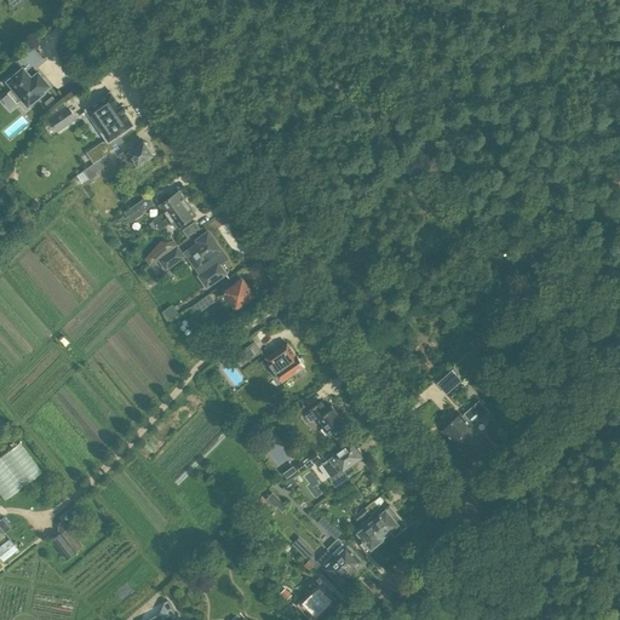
[(69,1),(58,10),(63,16),(74,6),(69,1)]
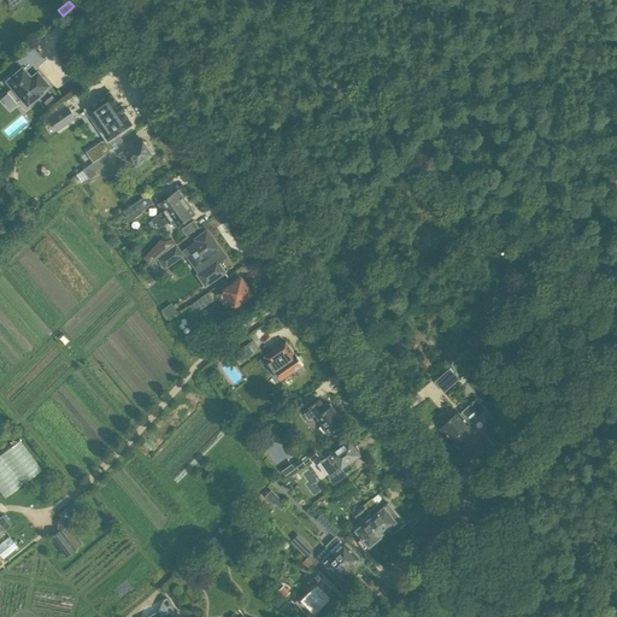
[(24,68),(10,81),(15,88),(12,90),(21,101),(24,99),(29,105),(45,92),(43,90),(51,86),(40,72),(33,78),(28,72),(43,59),(33,47),(19,57),(28,66),(25,69),(24,68)]
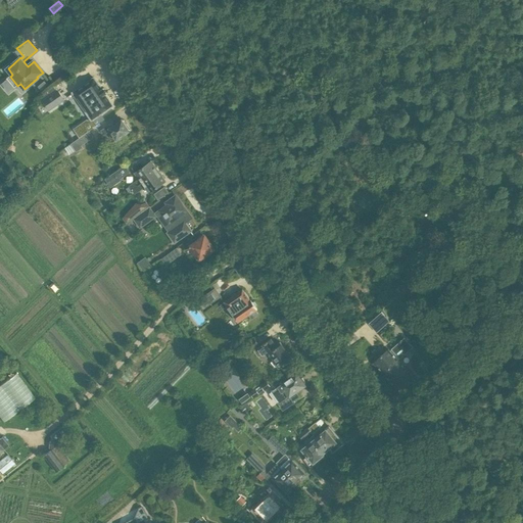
[(75,128),(81,137),(89,131),(94,128),(93,127),(103,120),(100,114),(113,106),(98,84),(94,79),(74,93),(91,117),(88,120),(88,119),(75,128)]
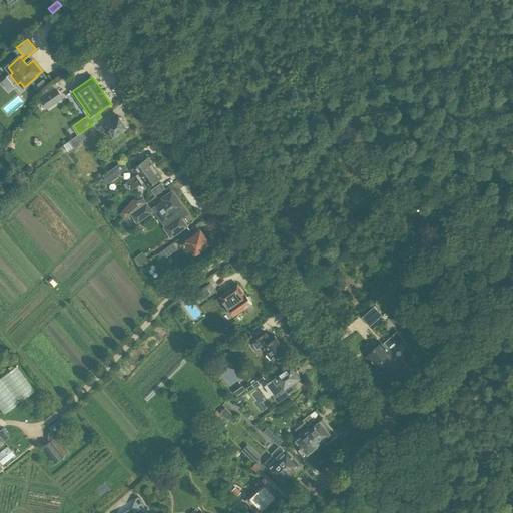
[(41,90),(48,84),(43,79),(37,85),(41,90)]
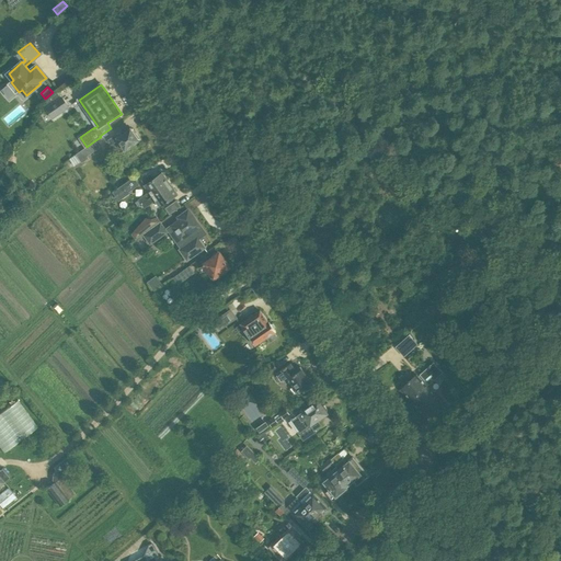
[(53,119),(69,107),(61,96),(45,107),(53,119)]
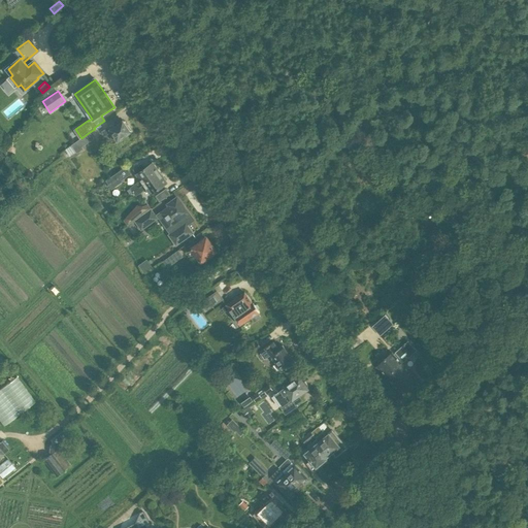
[(125,121),(100,137),(110,152),(134,134),(125,121)]
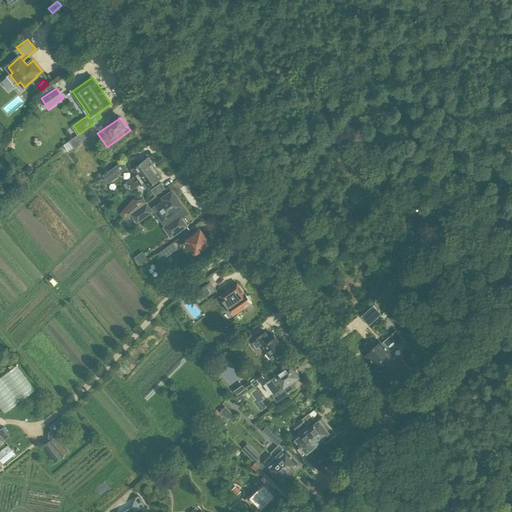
[(87,128),(79,134),(69,141),(75,148),(81,144),(80,143),(92,134),(87,128)]
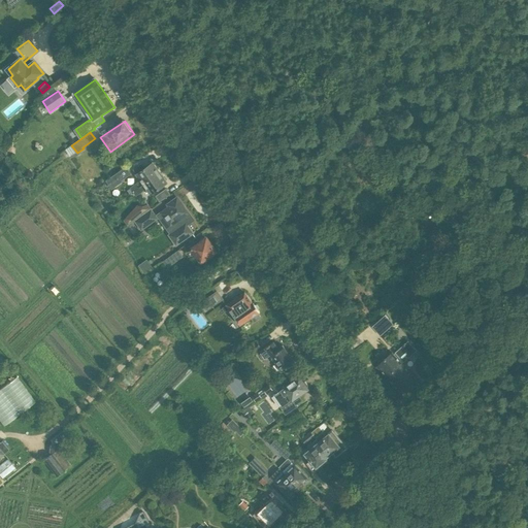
[(144,169),(142,164),(134,170),(141,180),(131,188),(133,191),(139,187),(143,184),(159,173),(152,164),(144,169)]
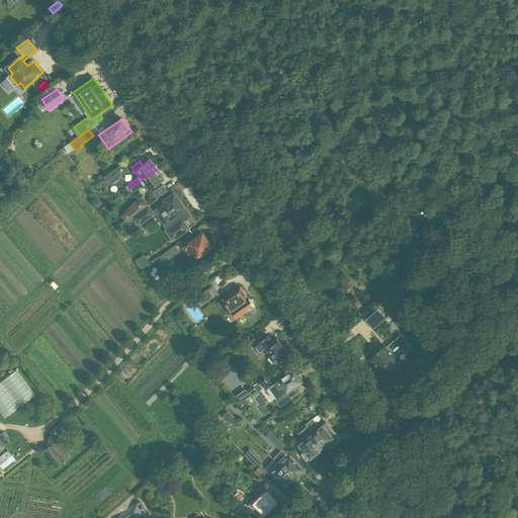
[(127,171),(127,170),(123,164),(104,177),(110,185),(119,178),(118,177),(127,171)]
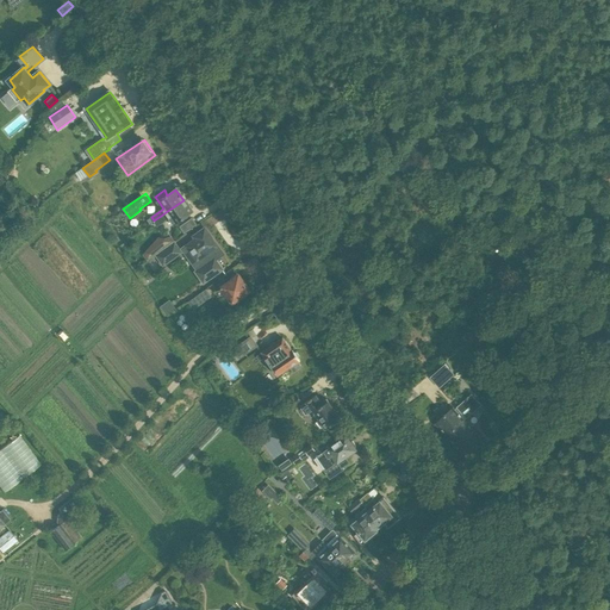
[(192,212),(184,200),(166,212),(169,217),(175,224),(192,212)]
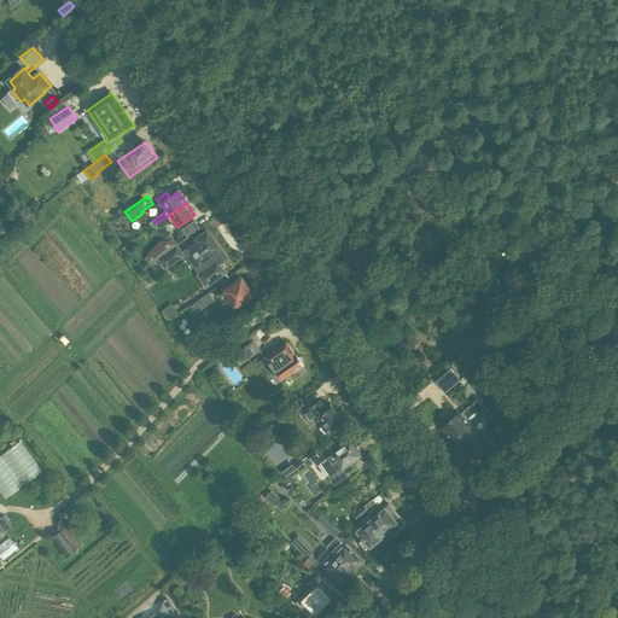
[(163,219),(156,223),(159,229),(167,223),(163,219)]
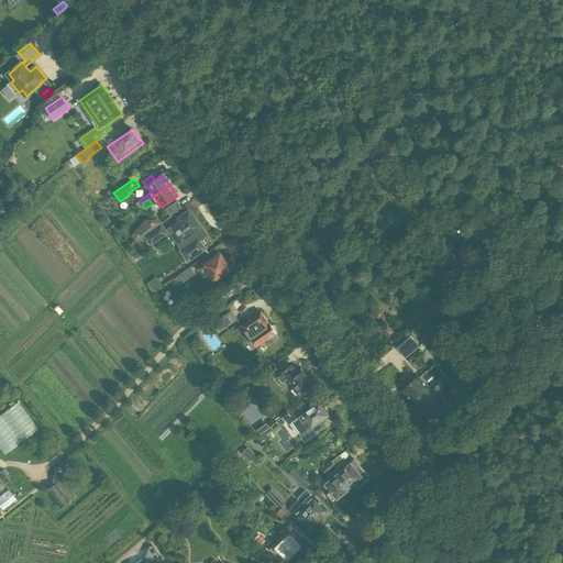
[(181,207),(177,201),(168,207),(173,213),(181,207)]
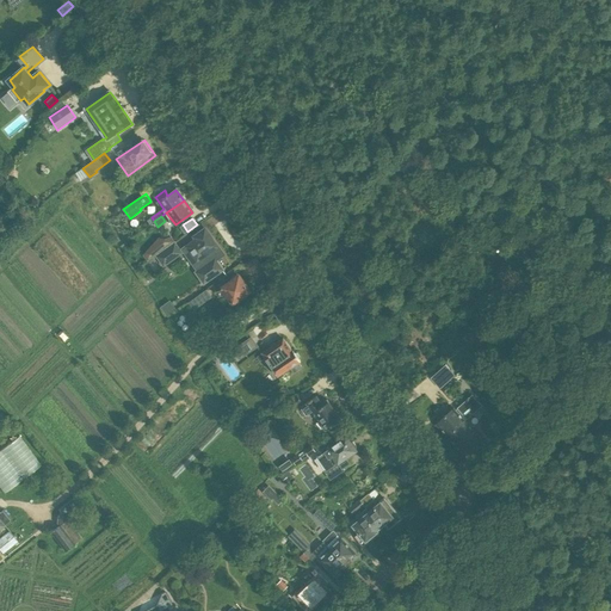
[(198,240),(184,251),(193,264),(199,259),(205,267),(197,272),(204,283),(222,270),(216,260),(223,254),(216,245),(217,244),(211,236),(210,236),(205,229),(196,236),(198,240)]
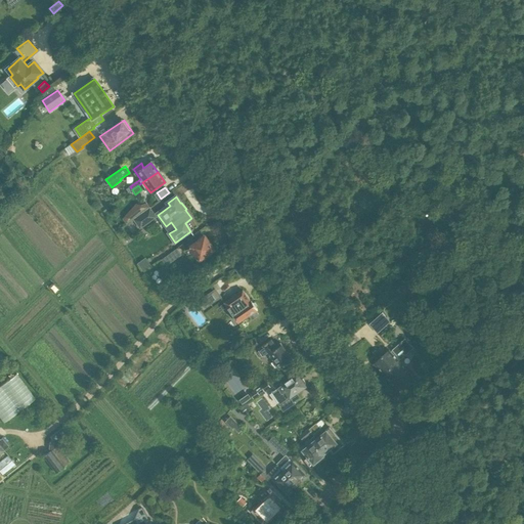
[(136,205),(133,209),(138,217),(150,208),(147,204),(146,204),(145,205),(144,205),(144,206),(143,206),(142,206),(141,206),(140,206),(139,206),(138,206),(137,205),(136,205)]
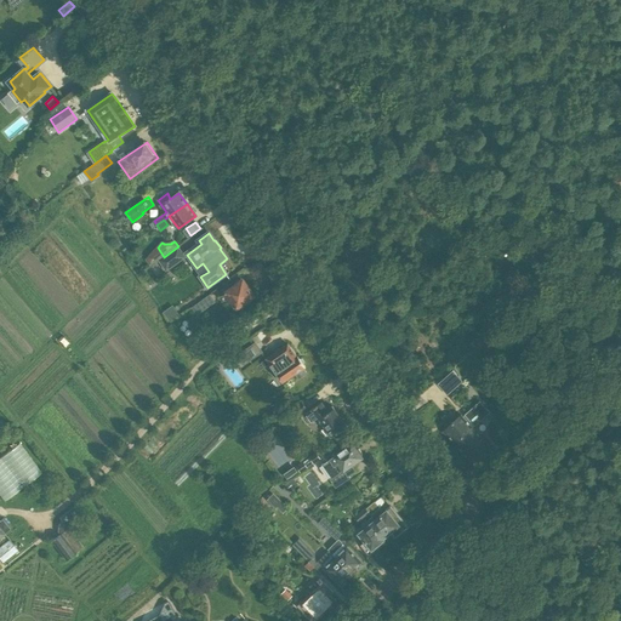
[(166,271),(186,257),(178,246),(164,257),(159,260),(166,271)]
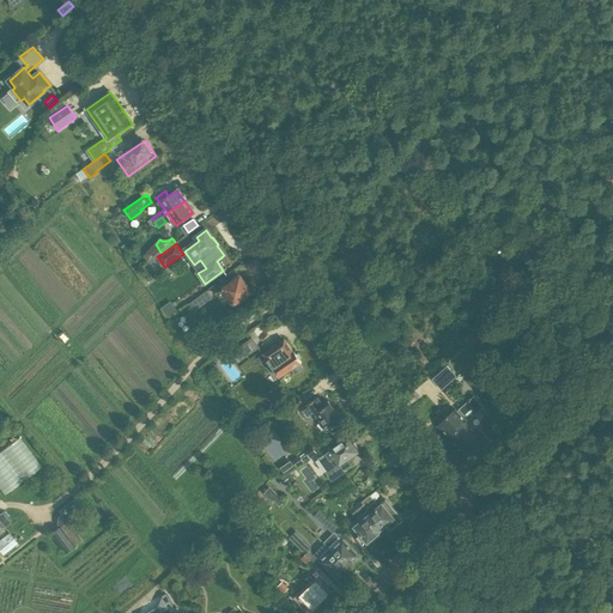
[(244,297),(250,292),(240,277),(218,292),(223,298),(228,296),(234,304),(236,303),(237,305),(246,299),(244,297)]
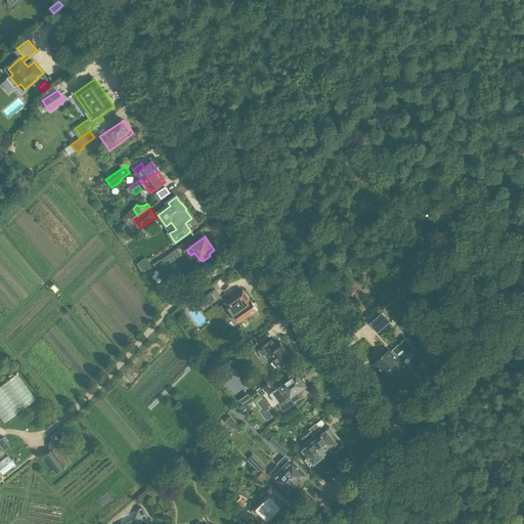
[(181,255),(176,249),(163,259),(167,265),(181,255)]
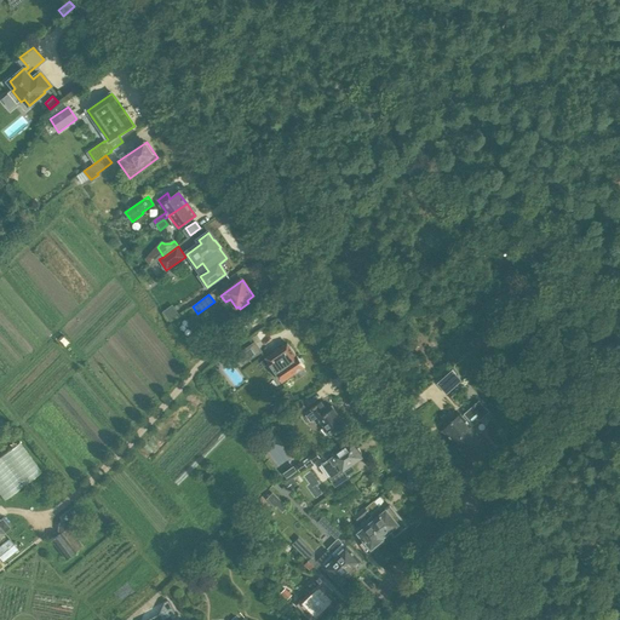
[(501,339),(494,332),(489,336),(495,344),(501,339)]
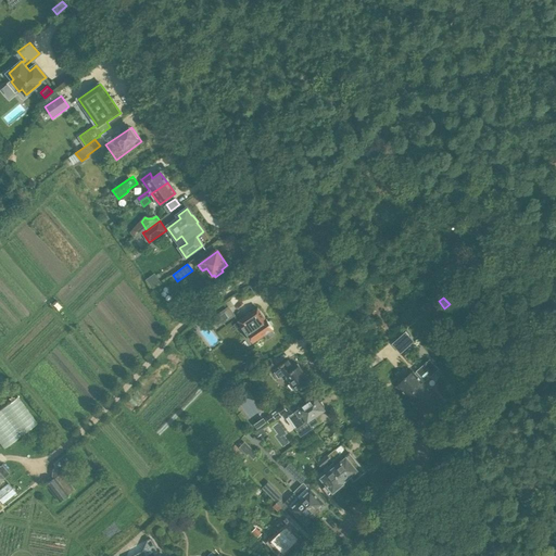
[(218,327),(236,315),(229,306),(212,318),(218,327)]
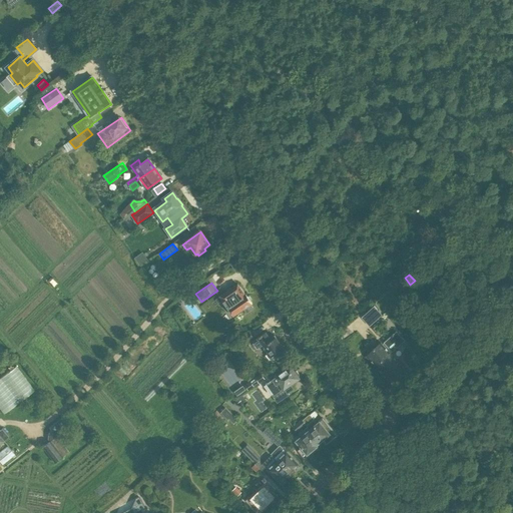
[(240,287),(238,284),(220,296),(233,316),(244,309),(246,313),(253,308),(250,304),(252,303),(246,294),(245,295),(240,287)]
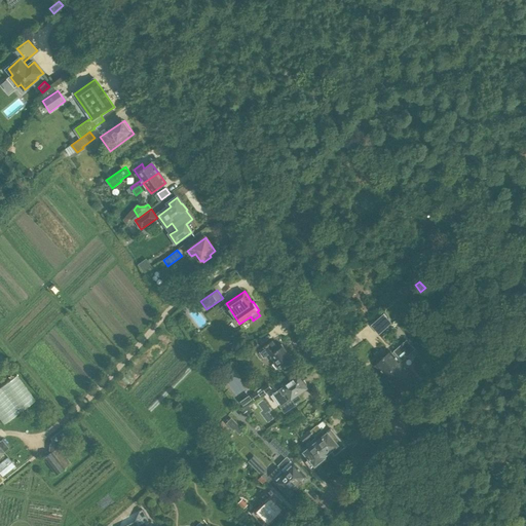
[(166,295),(161,298),(165,303),(171,299),(166,295)]
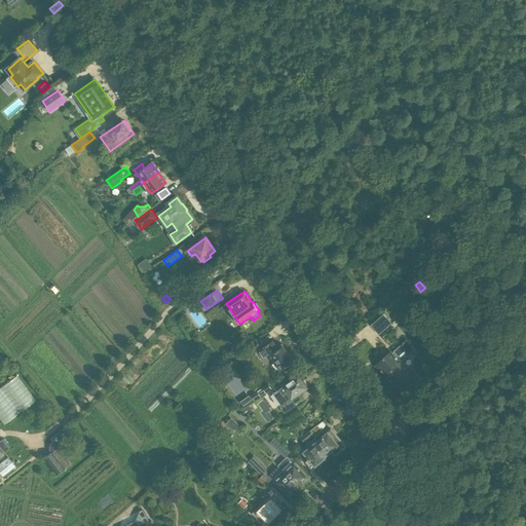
[(384,314),(371,326),(379,335),(392,324),(384,314)]
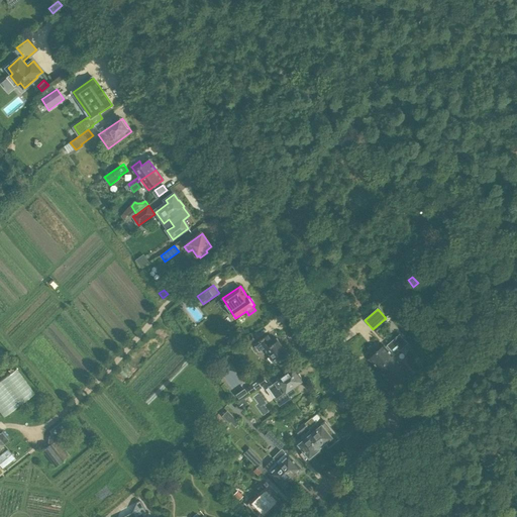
[(384,345),(370,358),(379,370),(394,356),(408,344),(399,333),(386,343),(388,345),(386,347),(384,345)]
